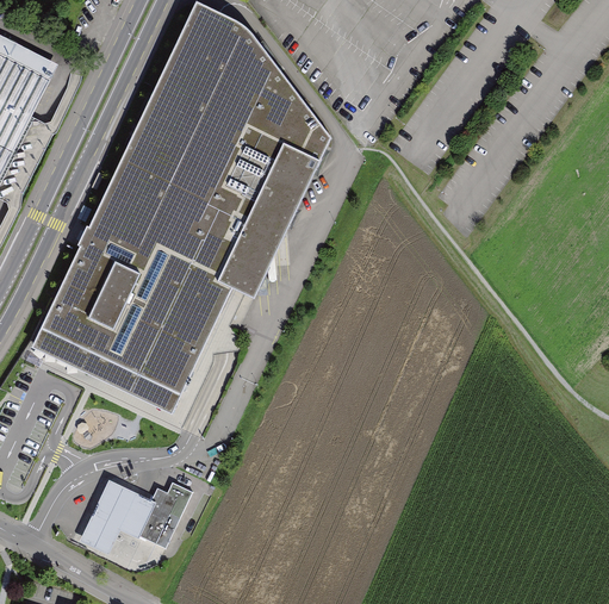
[(78,246),(38,328),(97,355),(109,361),(166,388),(181,396),(234,287),(253,297),(330,136),(248,29),(238,20),(197,0),(87,225),(86,225),(82,232),(76,246),(78,246)]
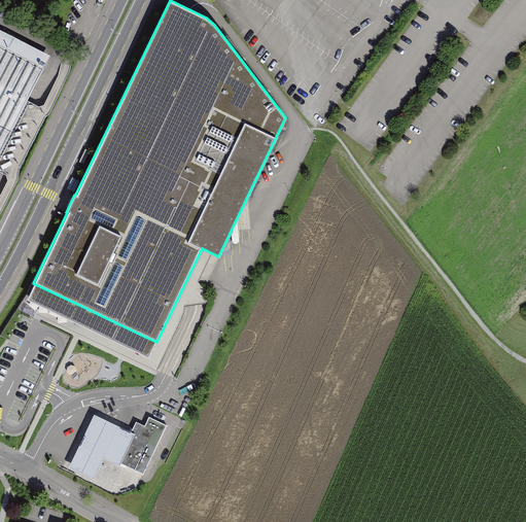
[(0,147),(49,53),(0,27),(0,147)]
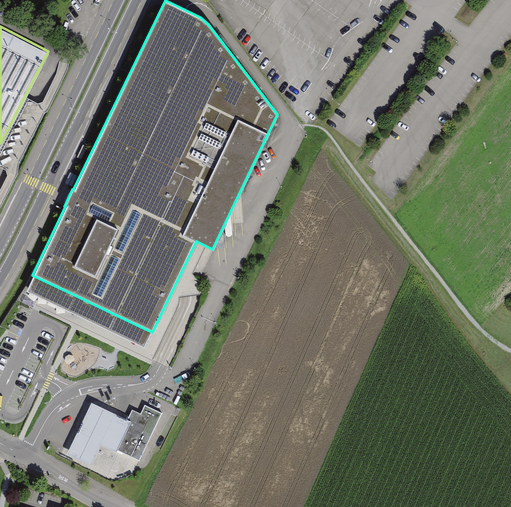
[(91,303),(81,298),(74,311),(95,321),(93,325),(131,343),(139,326),(91,303)]
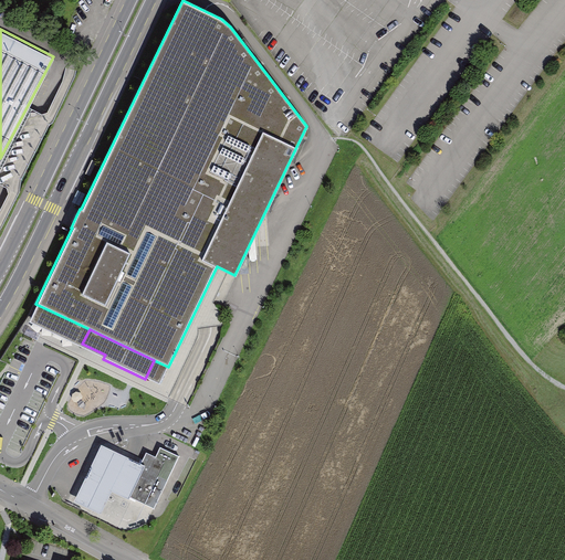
[(129,494),(125,492),(139,461),(132,457),(101,442),(95,453),(90,465),(84,476),(79,488),(73,499),(100,511),(104,502),(111,488),(117,492),(128,497),(129,494)]
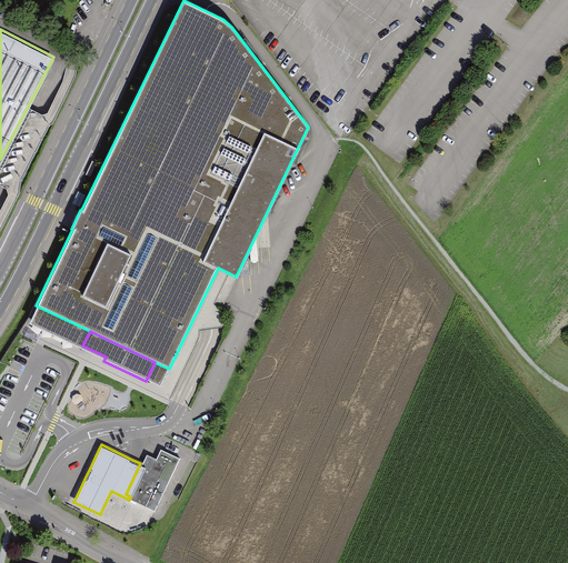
[(168,480),(158,475),(165,461),(146,452),(140,463),(126,494),(130,496),(153,509),(168,480)]
